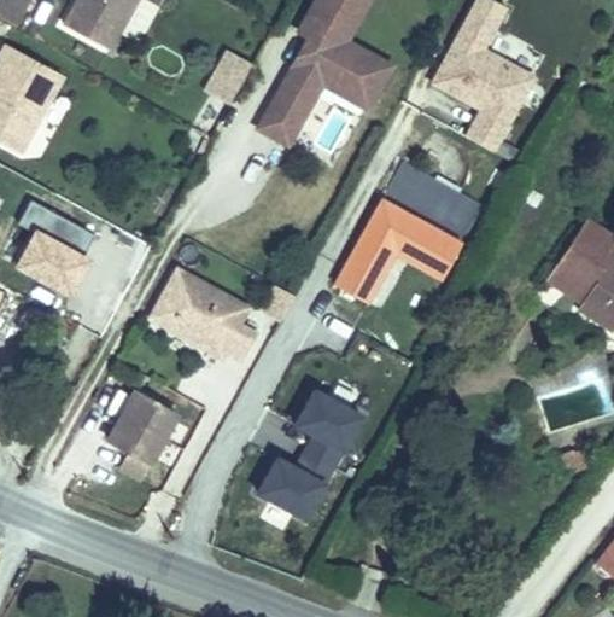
[(0,0),(0,15),(18,25),(33,0),(0,0)]
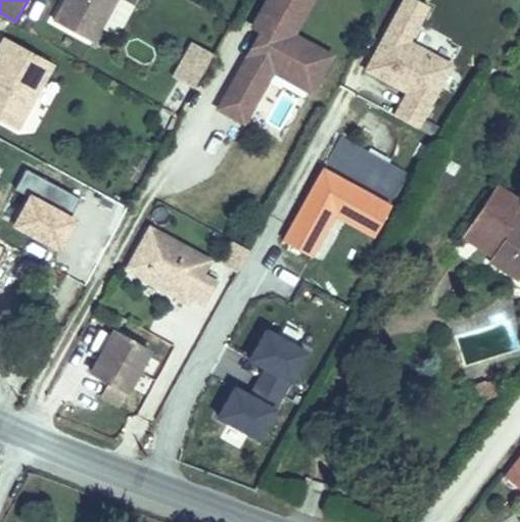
[(103,27),(116,0),(66,0),(56,19),(96,41),(103,27)]
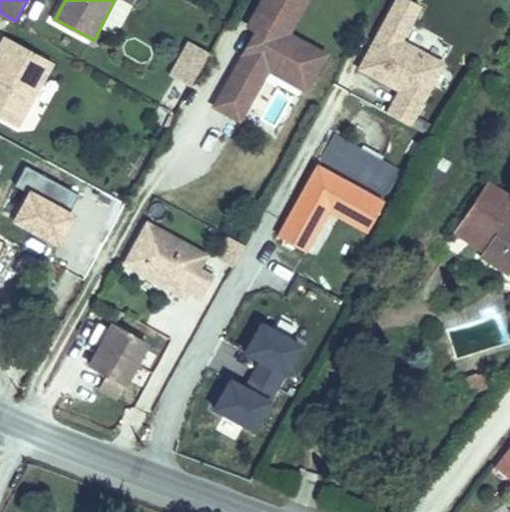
[(116,34),(133,0),(114,0),(101,26),(116,34)]
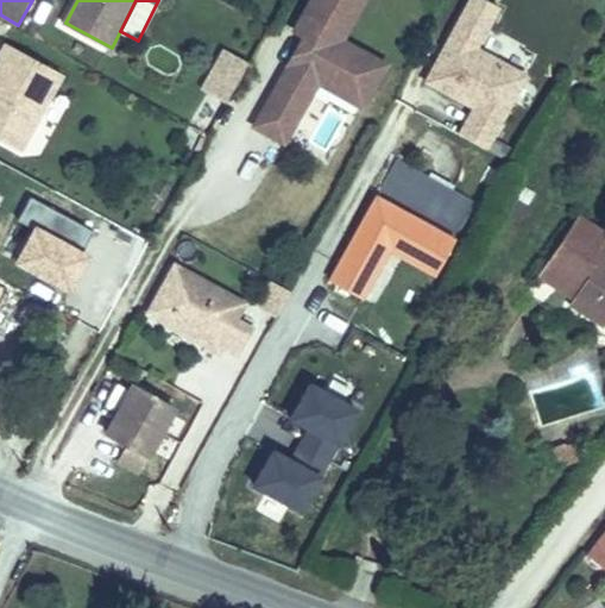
[(252,126),(285,144),(319,85),(364,110),(390,64),(345,39),(366,0),(307,0),(290,31),(302,38),(252,126)]
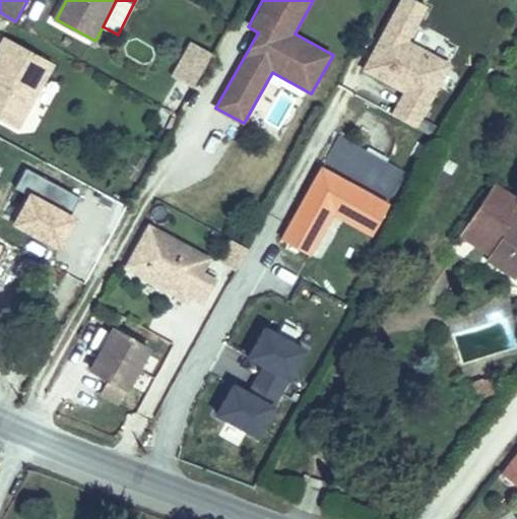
[(428,6),(416,0),(397,0),(362,71),(402,92),(390,116),(416,130),(451,63),(409,41),(428,6)]
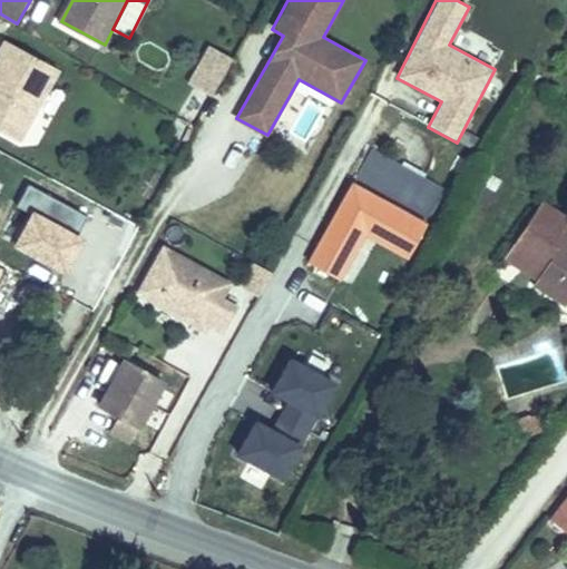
[(0,128),(21,139),(61,68),(8,39),(0,54),(0,55),(5,58),(0,66),(0,128)]
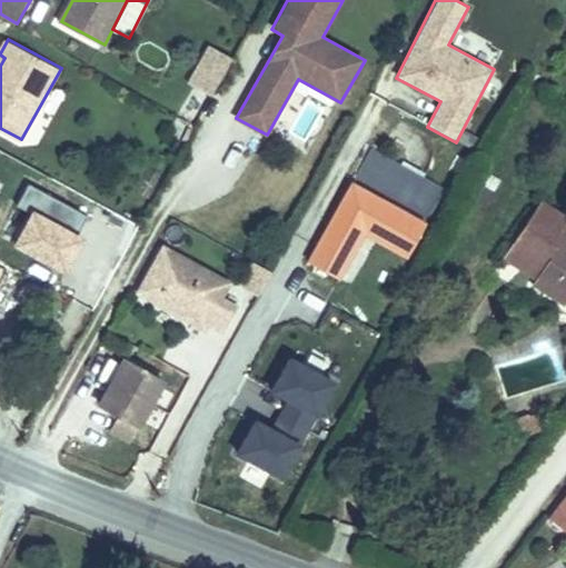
[(162,70),(174,55),(149,39),(139,56),(162,70)]
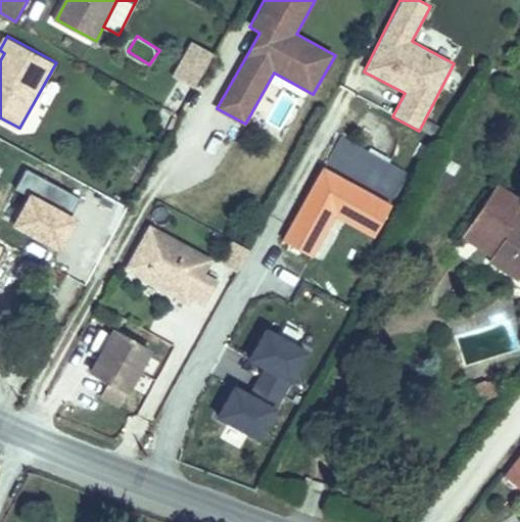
[(174,77),(198,89),(218,53),(193,40),(174,77)]
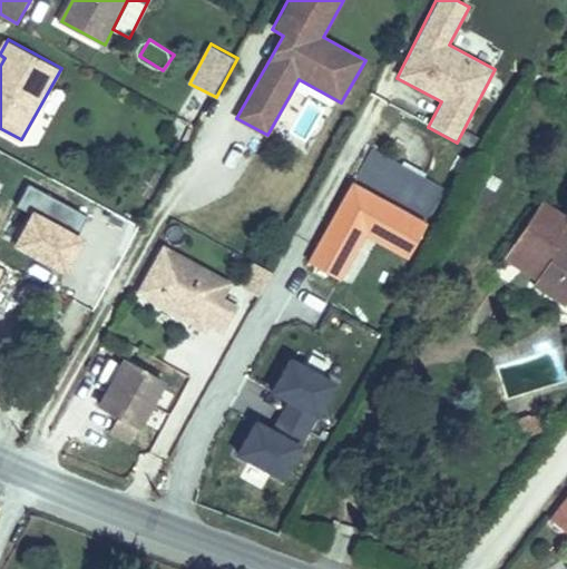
[(196,118),(203,106),(192,100),(185,113),(196,118)]
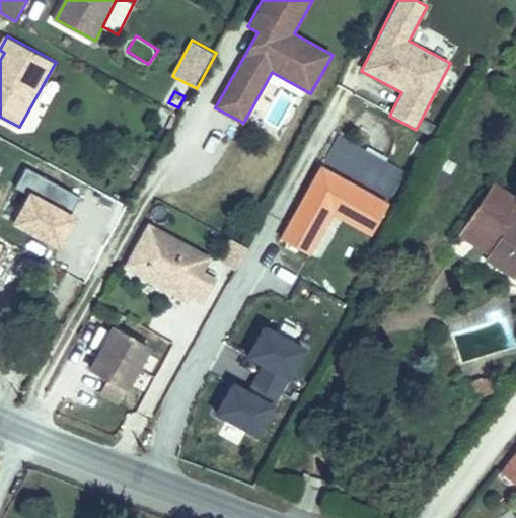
[(410,170),(341,133),(322,166),(391,204),(410,170)]
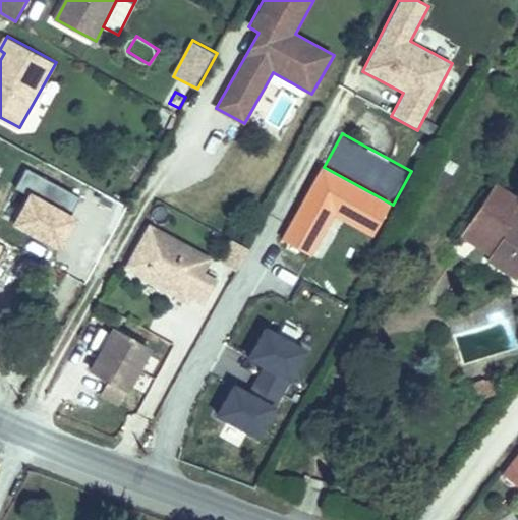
[(322,168),(283,240),(314,256),(336,218),(373,238),(391,206),(322,168)]
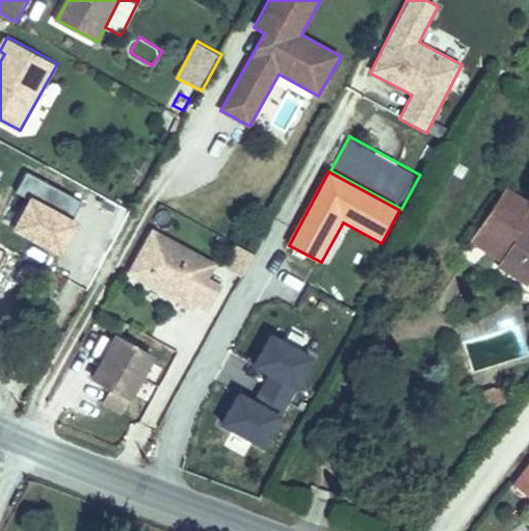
[(528,220),(520,215),(528,203),(528,200),(507,187),(476,234),(507,254),(504,259),(501,263),(528,282),(528,220)]
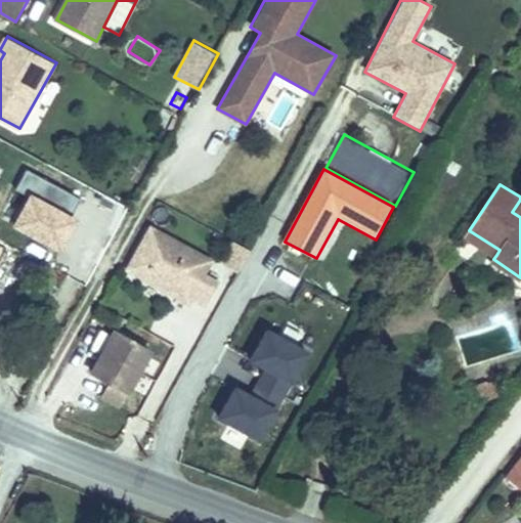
[(210,275),(218,261),(153,225),(127,271),(194,308),(198,302),(208,308),(222,281),(210,275)]
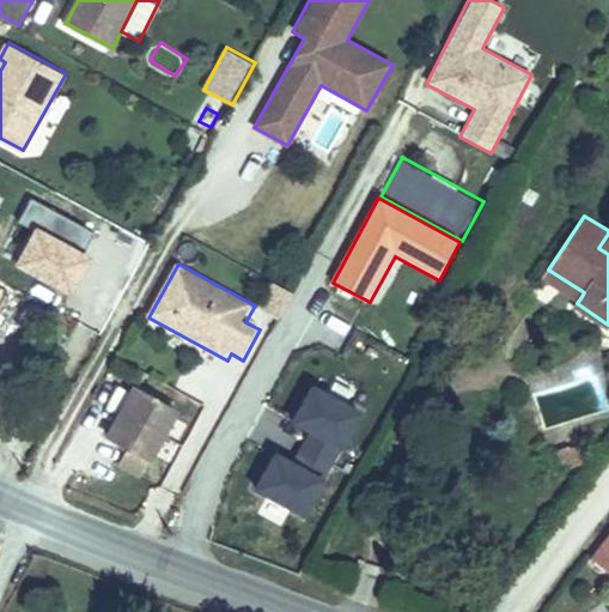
[(584,292),(548,270),(544,276),(580,298),(584,292)]
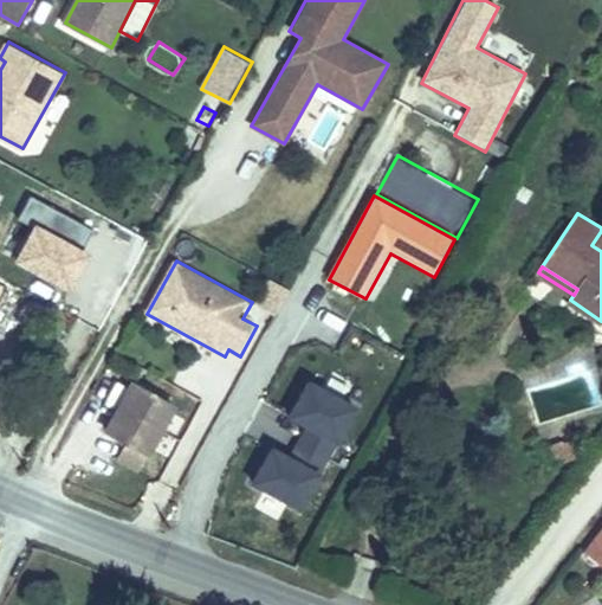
[(287,458),(271,449),(252,486),(299,510),(356,406),(308,381),(287,420),(303,429),(287,458)]
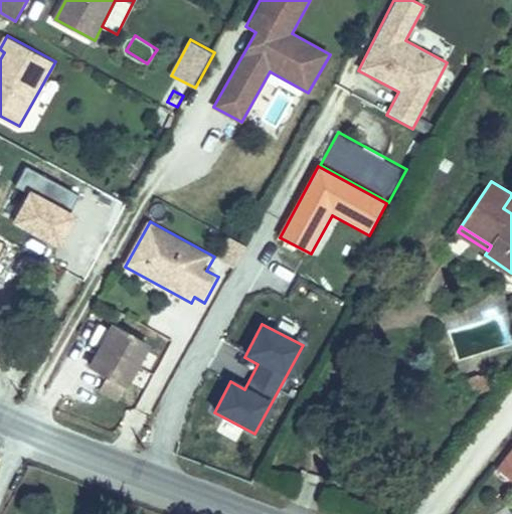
[(95,367),(132,387),(153,347),(116,327),(95,367)]
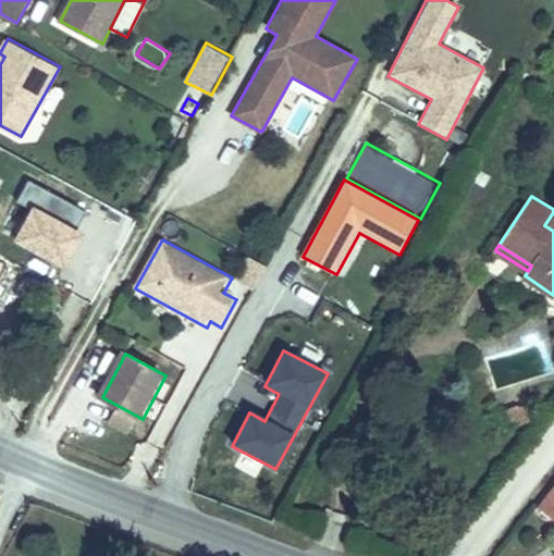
[(536,418),(530,404),(521,407),(526,421),(536,418)]
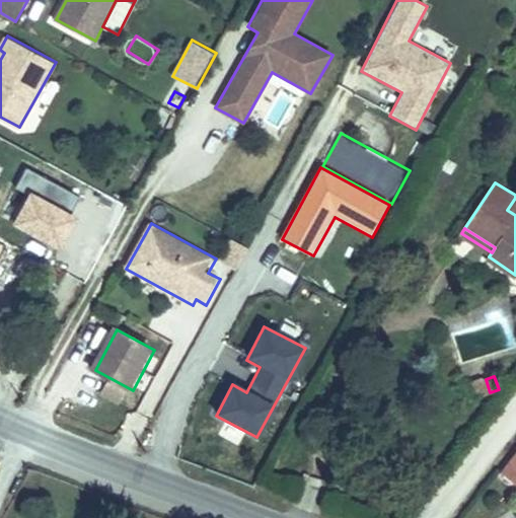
[(490,392),(486,379),(485,379),(467,385),(471,398),(490,392)]
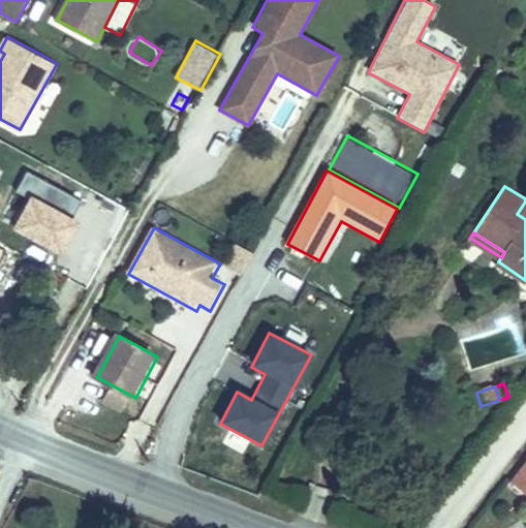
[(525,466),(514,483),(525,492),(525,466)]
